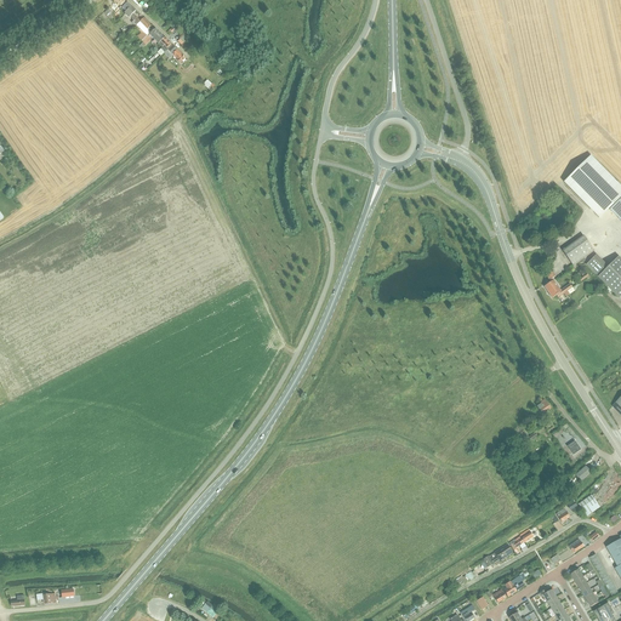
[(126,4),(121,9),(124,11),(123,12),(125,13),(124,15),(129,18),(130,16),(132,18),(134,20),(134,21),(127,28),(131,30),(141,20),(134,12),(135,11),(130,7),(131,7),(126,3),(126,4)]
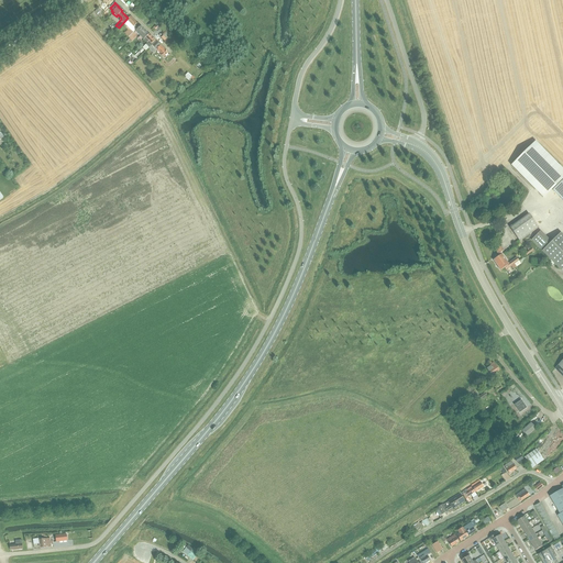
[(130,17),(123,23),(130,31),(125,35),(128,37),(132,33),(133,33),(135,30),(134,29),(135,26),(134,26),(136,24),(130,17)]
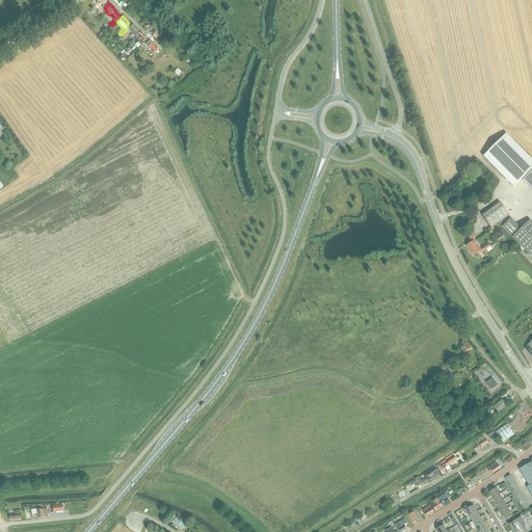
[(132,25),(128,30),(135,38),(135,37),(140,33),(132,25)]
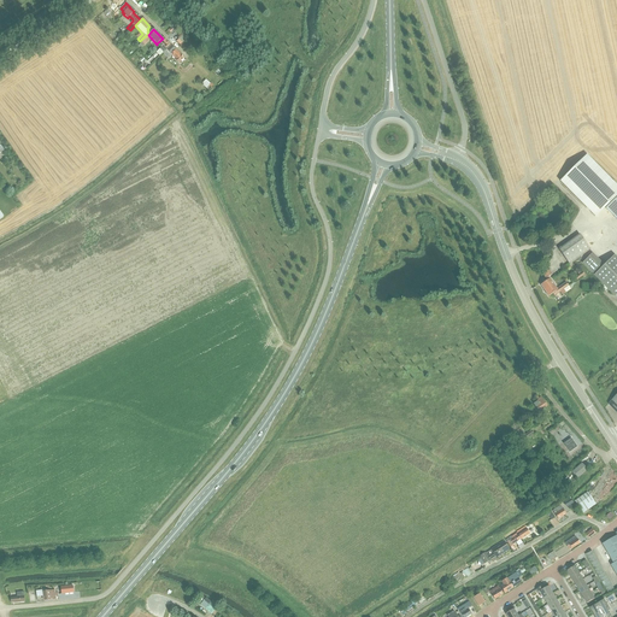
[(163,53),(170,46),(169,45),(163,39),(157,43),(160,48),(157,53),(160,57),(163,53)]
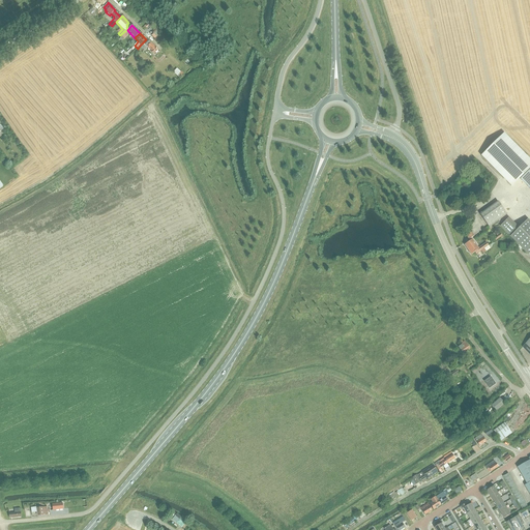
[(150,42),(146,39),(140,46),(144,51),(147,48),(146,47),(150,42)]
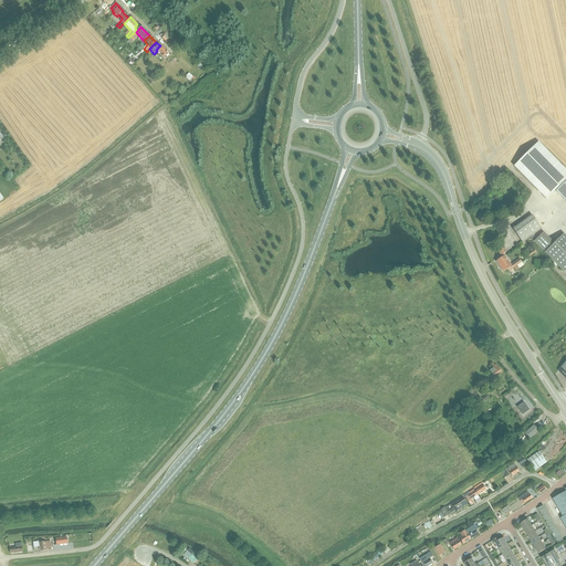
[(163,59),(168,53),(160,45),(157,50),(160,54),(159,55),(163,59)]
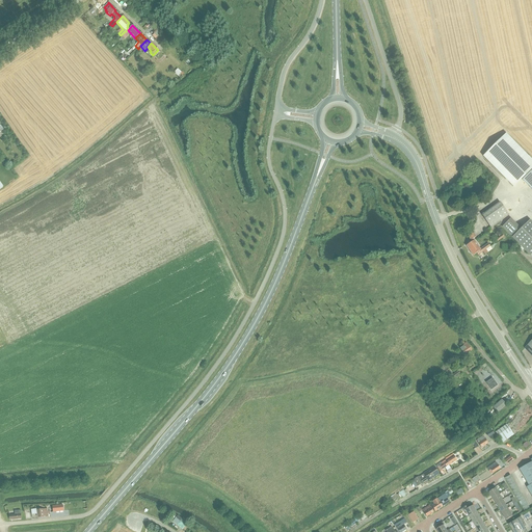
[(531,159),(506,134),(483,157),(512,187),(531,167),(531,159)]
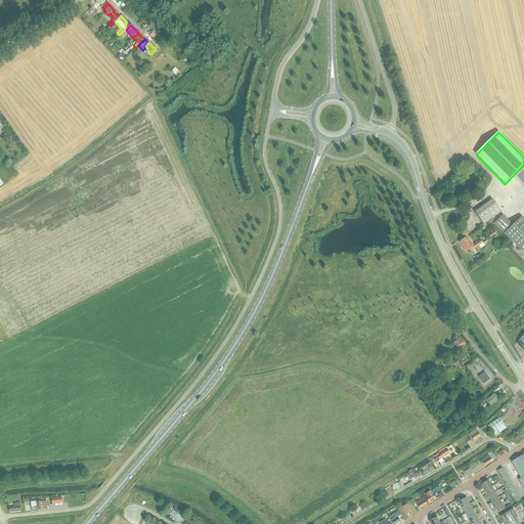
[(523,167),(514,177),(523,186),(523,167)]
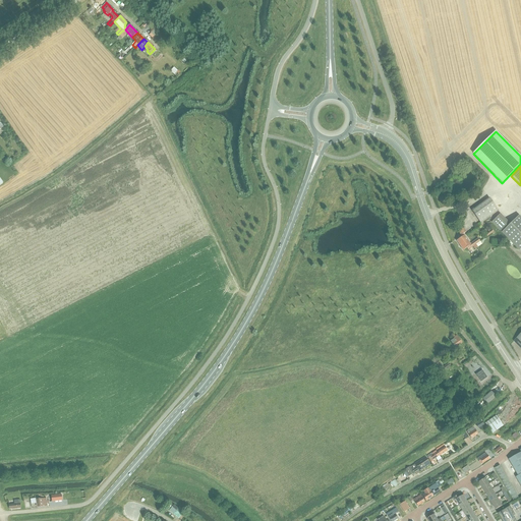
[(481,223),(499,211),(489,197),(472,211),(481,223)]
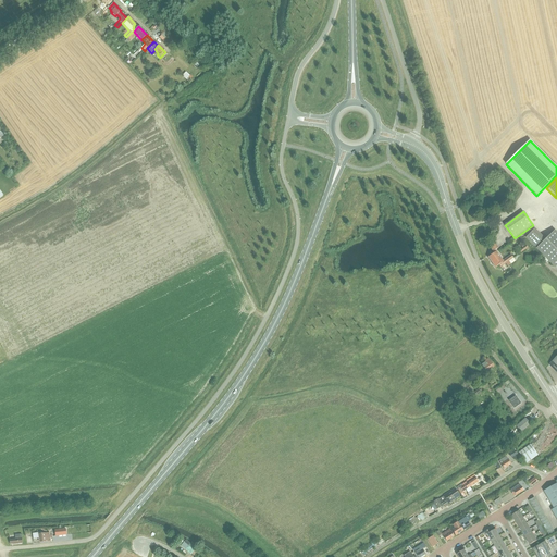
[(556,267),(556,233),(555,231),(545,240),(534,230),(525,238),(556,269),(556,267)]
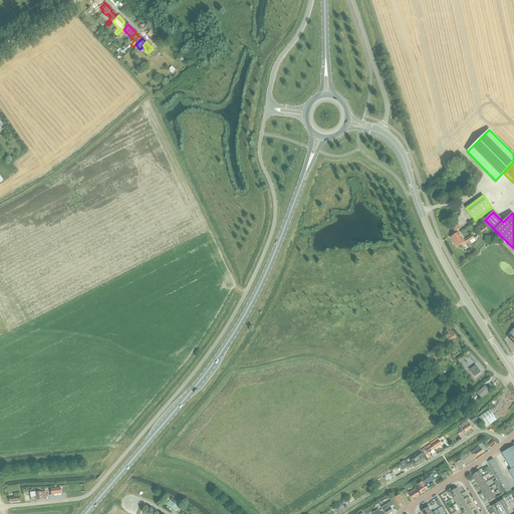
[(456,233),(460,229),(455,222),(451,226),(456,233)]
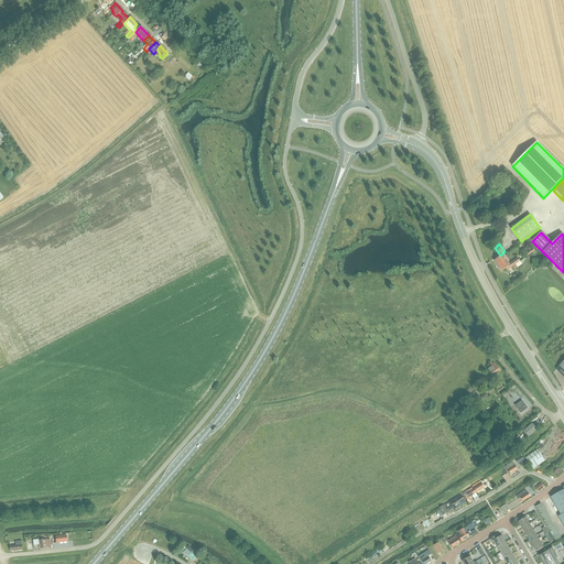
[(518,259),(509,264),(502,255),(495,261),(502,271),(506,269),(507,271),(512,267),(514,270),(522,264),(518,259)]
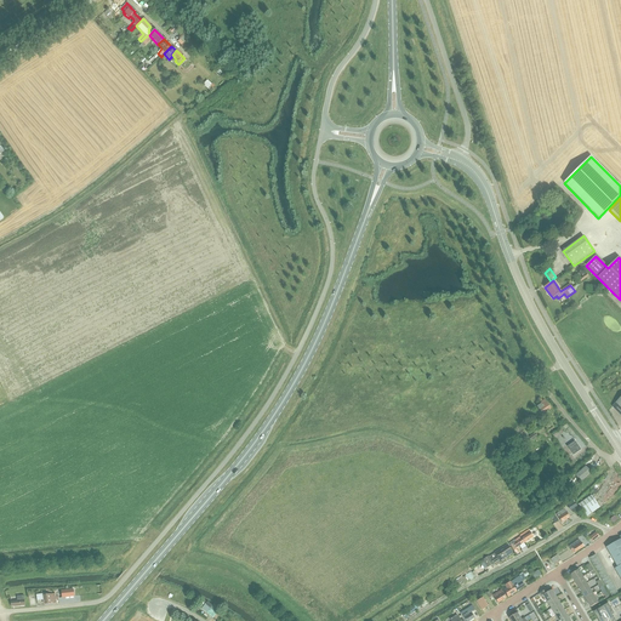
[(542,415),(551,409),(543,400),(540,403),(540,404),(536,408),(542,415)]
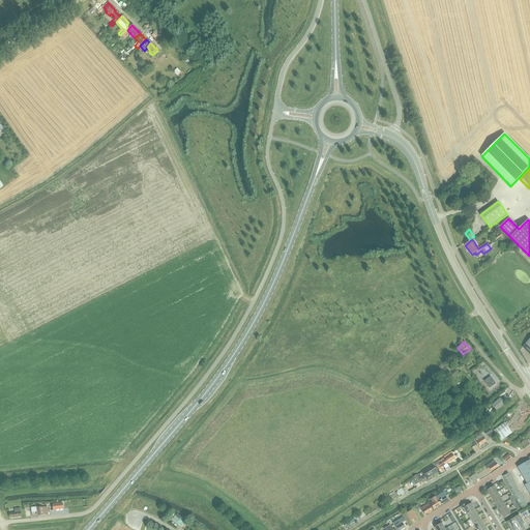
[(444,376),(450,373),(447,367),(441,372),(444,376)]
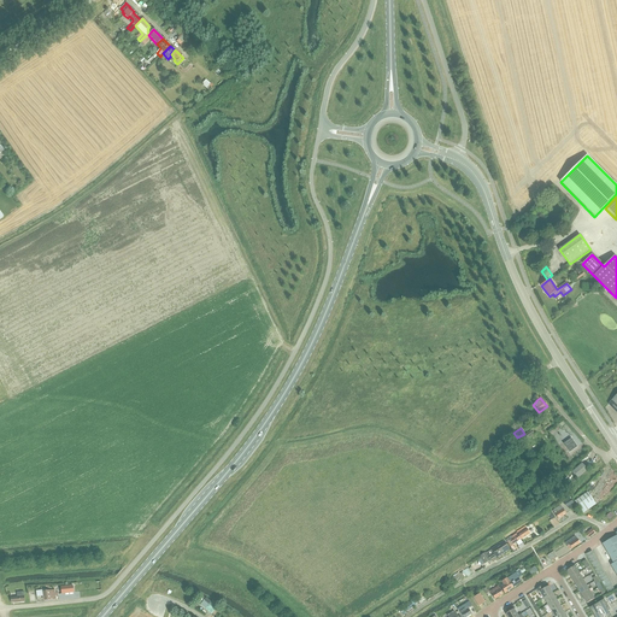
[(571,439),(564,444),(570,452),(577,447),(571,439)]
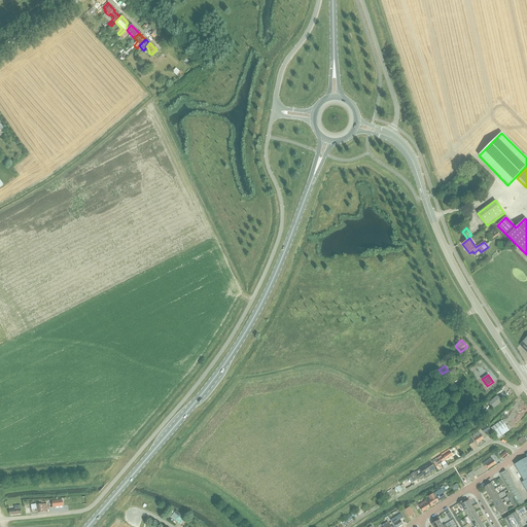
[(497,396),(489,402),(493,409),(501,401),(497,396)]
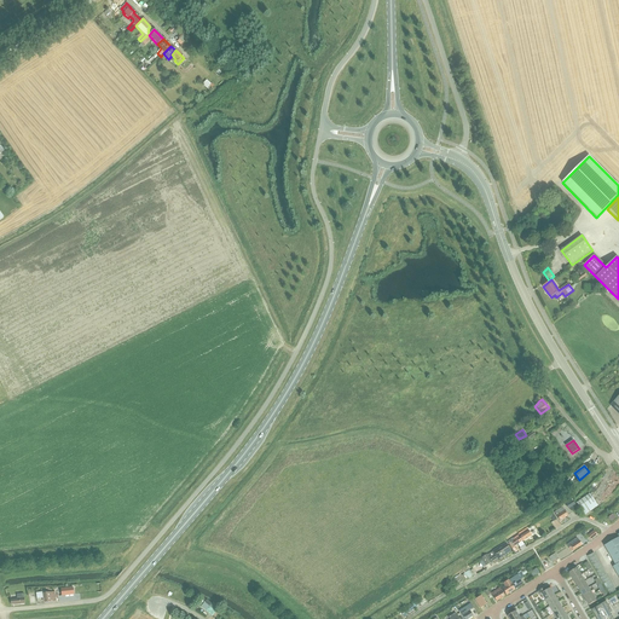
[(585,514),(596,505),(588,495),(577,503),(585,514)]
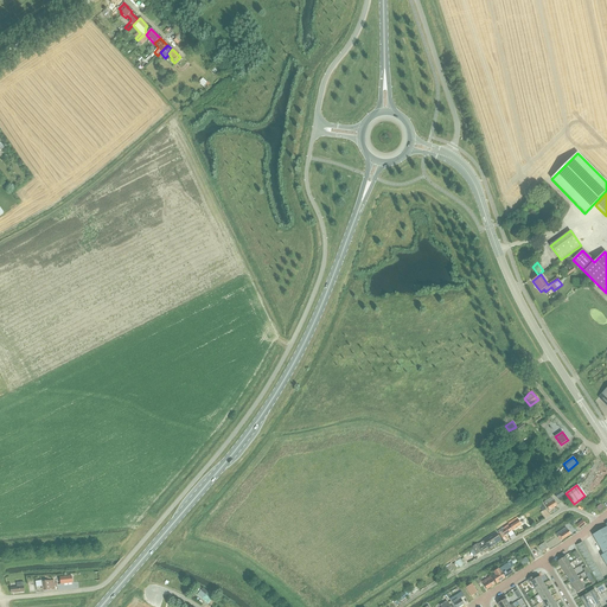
[(549,511),(557,506),(551,498),(544,503),(549,511)]
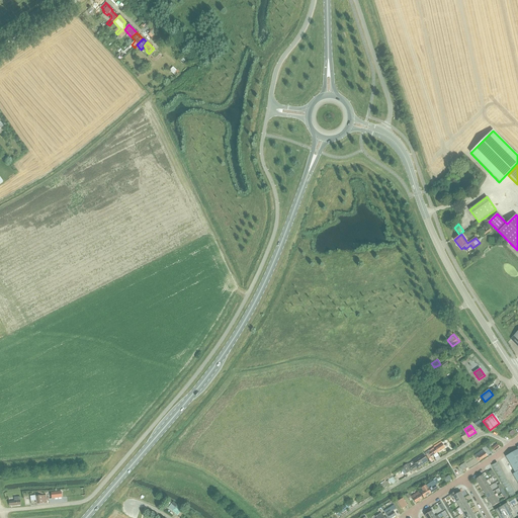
[(434,449),(436,453),(444,448),(440,442),(433,447),(434,449)]
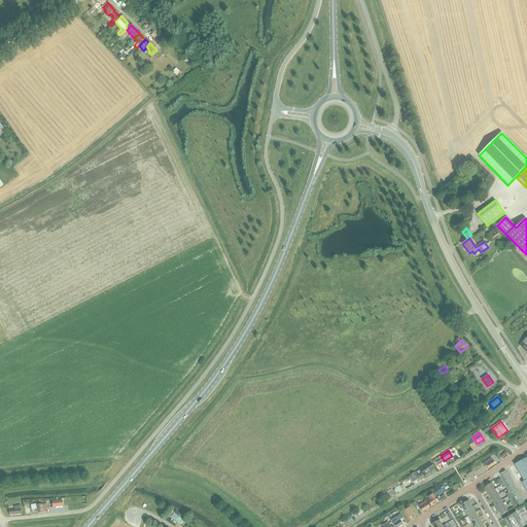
[(436,458),(432,460),(435,466),(436,466),(437,465),(444,461),(442,457),(441,455),(436,458)]
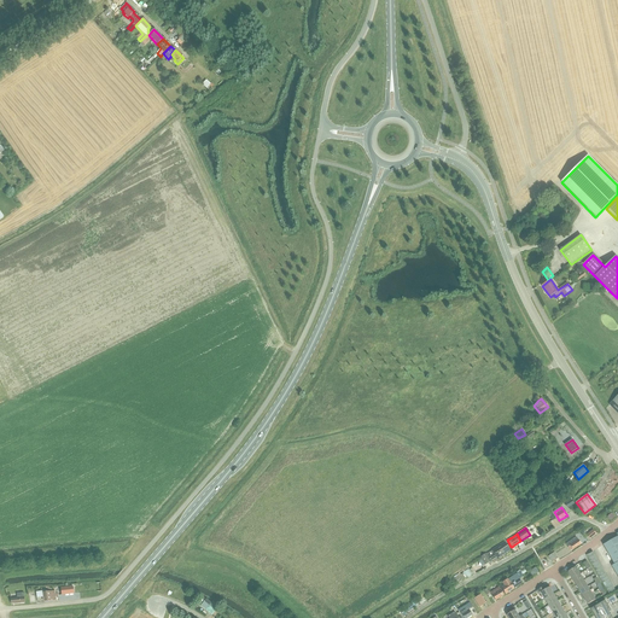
[(617,536),(604,544),(614,565),(617,563),(617,536)]
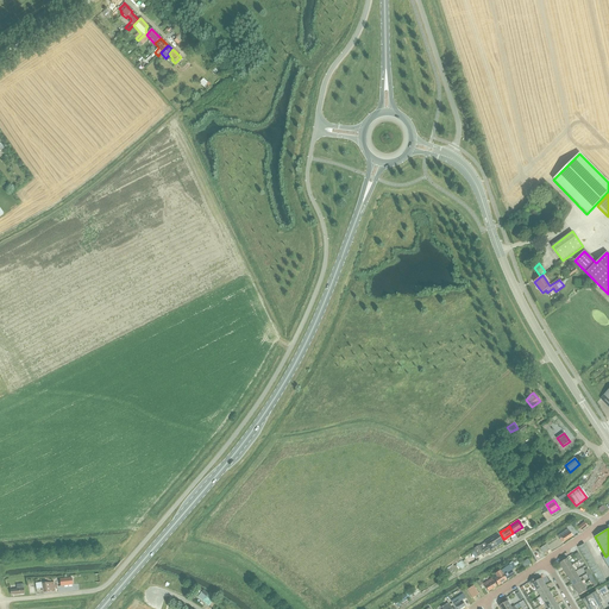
[(572,537),(570,532),(567,529),(564,532),(558,537),(563,542),(572,537)]
